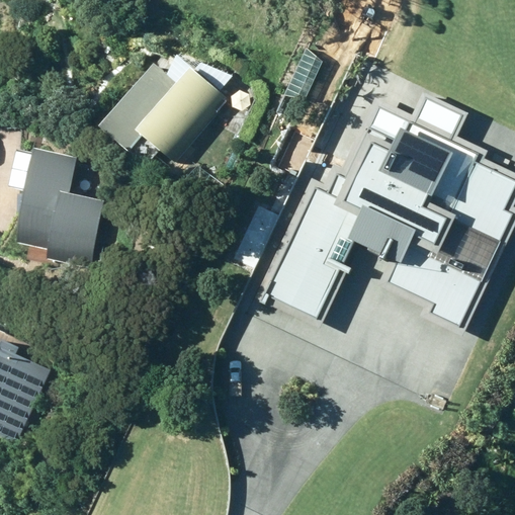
[(153,62),(101,125),(131,149),(144,133),(174,157),(227,93),(222,89),(228,74),(179,53),(169,75),(153,62)]
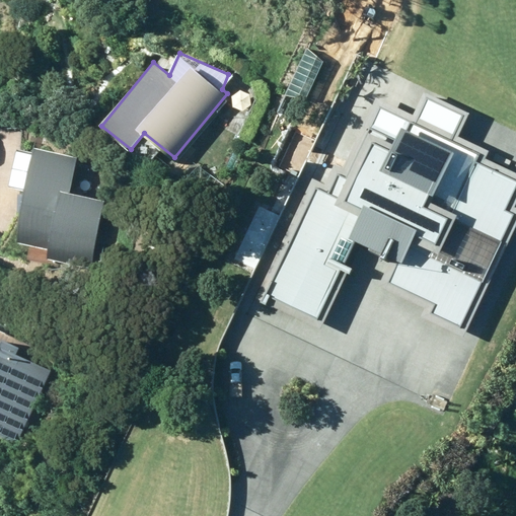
[(238,105),(244,103),(247,98),(245,93),(241,90),(235,91),(232,96),(233,102),(238,105)]
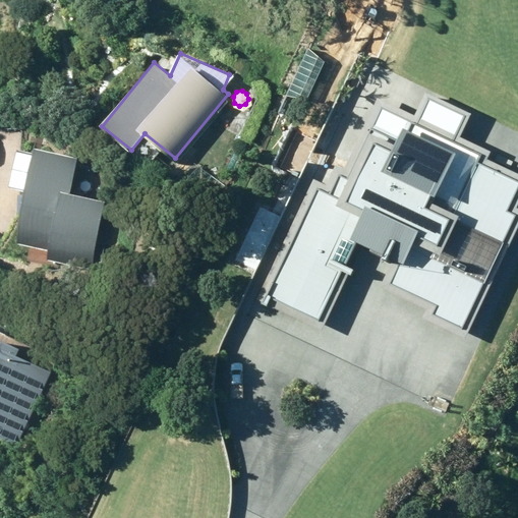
[(517,174),(366,98),(264,299),(320,328),(347,275),(458,331),(517,213),(517,174)]
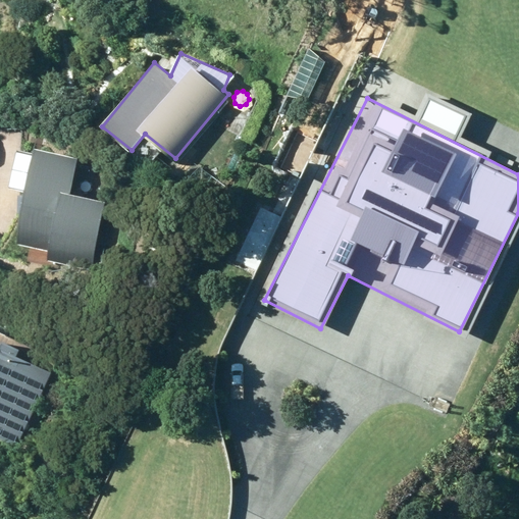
[(30,191),(17,242),(54,251),(53,258),(89,267),(105,203),(69,194),(78,158),(41,148),(39,154),(22,150),(13,187),(30,191)]
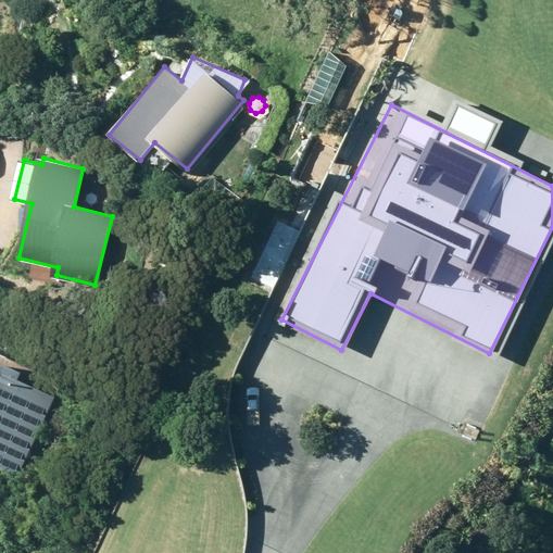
[(0,470),(16,479),(54,403),(0,376),(0,470)]
